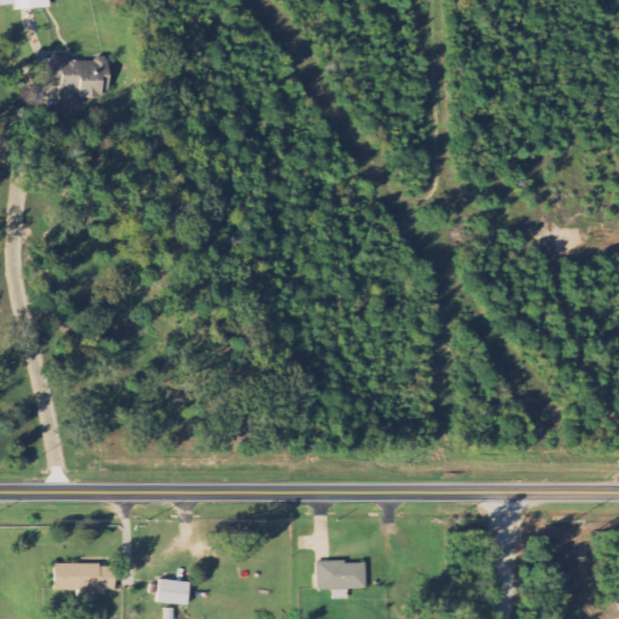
[(15,0),(15,11),(50,10),(48,0),(15,0)]
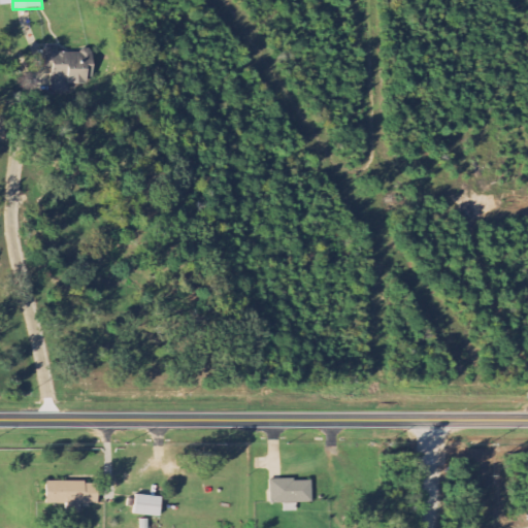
[(93,76),(93,52),(60,53),(60,48),(44,48),(45,70),(52,70),(52,94),(67,93),(67,86),(87,86),(87,77),(93,76)]
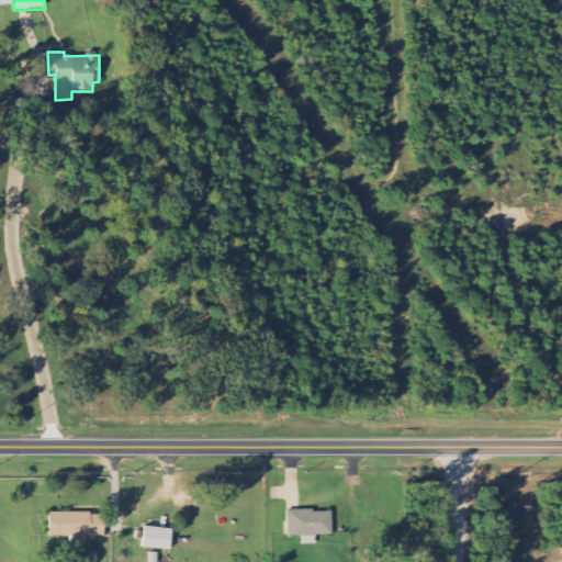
[(333,536),(332,510),(287,512),(288,537),(302,536),(302,546),(316,544),(316,536),(333,536)]
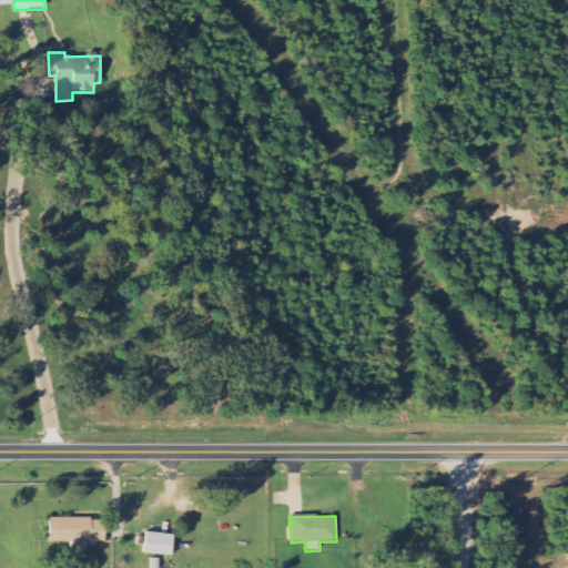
[(50,519),(51,543),(72,543),(72,551),(87,551),(87,543),(105,543),(104,519),(50,519)]
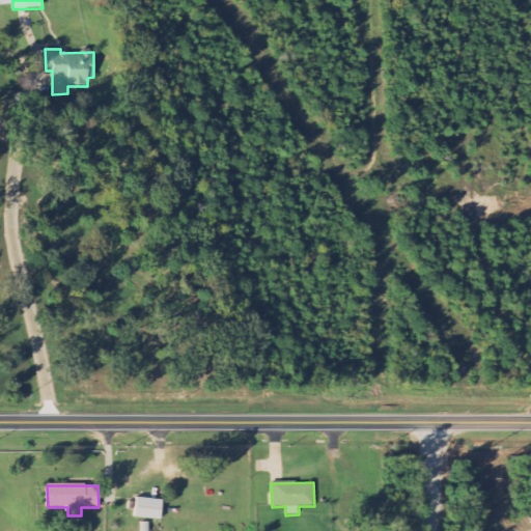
[(160,521),(163,501),(138,497),(135,518),(160,521)]
